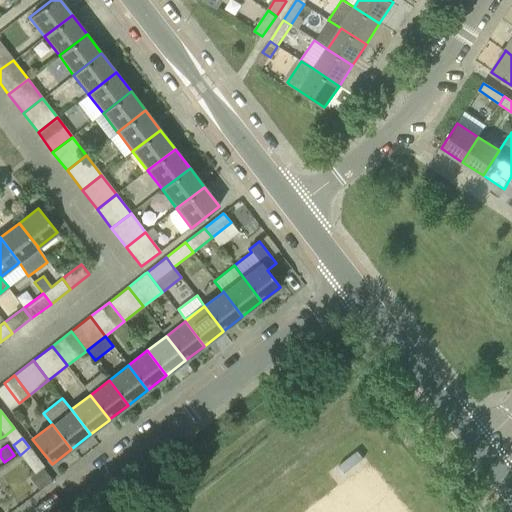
[(36,457),(27,464),(35,474),(42,468),(44,466),(36,457)]
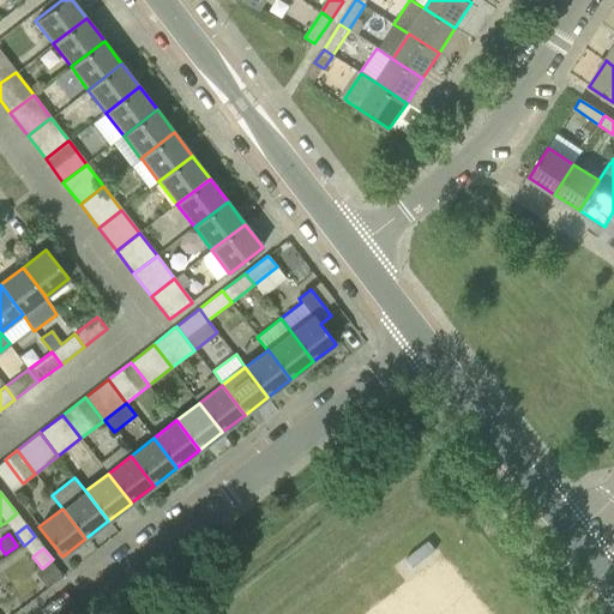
[(61,575),(50,561),(42,569),(38,571),(35,573),(46,588),(49,584),(61,575)]
